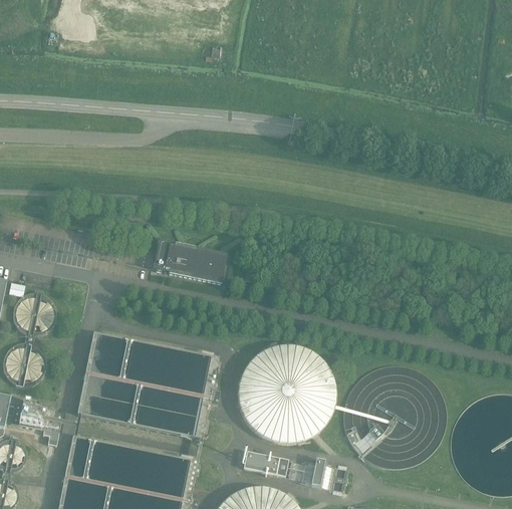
[(172,244),(173,241),(161,239),(155,268),(167,270),(167,268),(171,268),(171,271),(223,282),(229,253),(177,242),(176,245),(172,244)]
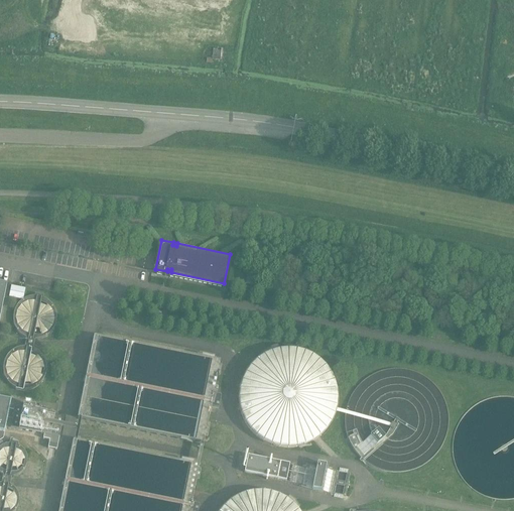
[(248,280),(254,281),(256,270),(250,268),(248,280)]
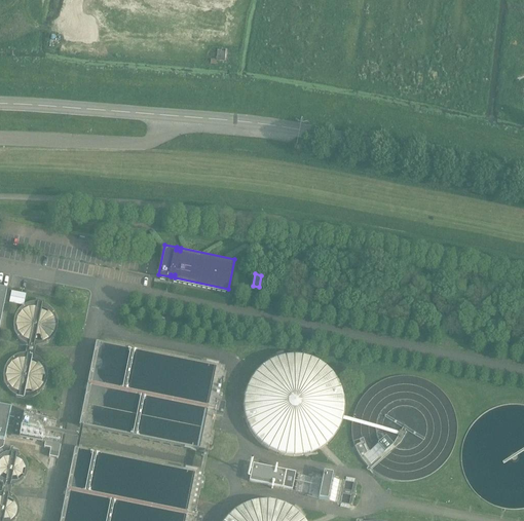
[(14,286),(11,295),(26,298),(29,289),(14,286)]
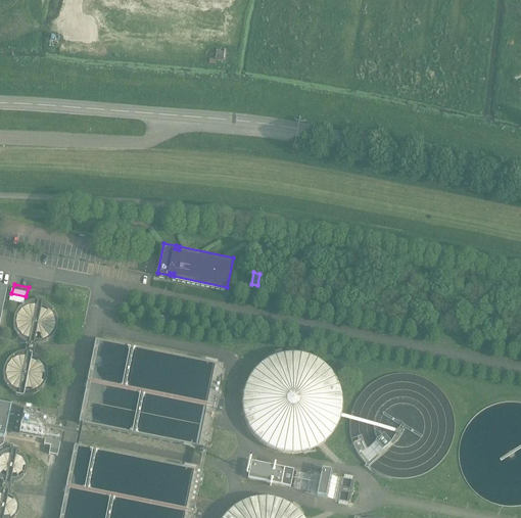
[(0,431),(6,433),(13,401),(0,397),(0,326),(8,287),(0,285),(0,431)]
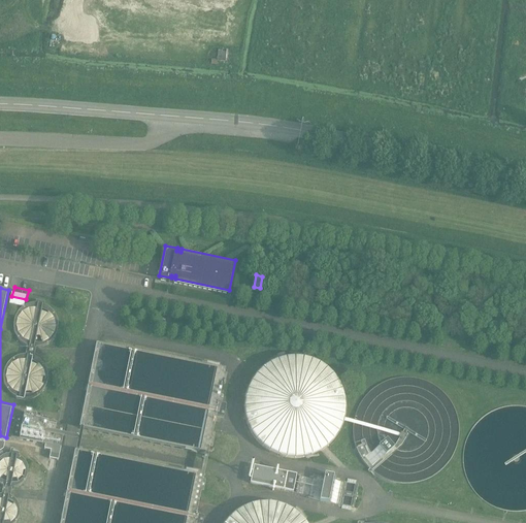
[(62,319),(61,315),(60,311),(58,306),(55,303),(52,300),(48,299),(44,297),(40,297),(36,297),(32,298),(28,300),(25,303),(23,306),(21,309),(19,314),(19,318),(19,322),(20,326),(22,330),(25,333),(28,336),(31,338),(34,339),(39,340),(44,339),(47,339),(52,336),(55,334),(58,331),(60,327),(61,324),(62,319)]
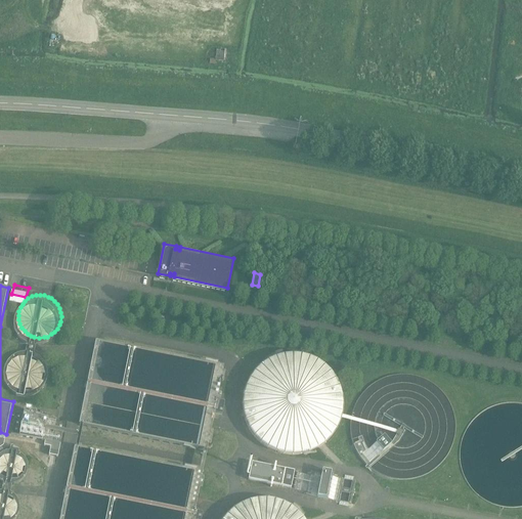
[(50,374),(51,370),(50,365),(49,361),(47,357),(45,354),(42,351),(38,349),(34,348),(30,347),(26,347),(22,348),(17,350),(14,352),(11,355),(9,359),(7,362),(6,366),(6,371),(7,375),(9,379),(11,383),(14,386),(17,388),(22,390),(26,391),(30,391),(34,391),(38,389),(41,388),(44,385),(47,382),(49,378),(50,374)]
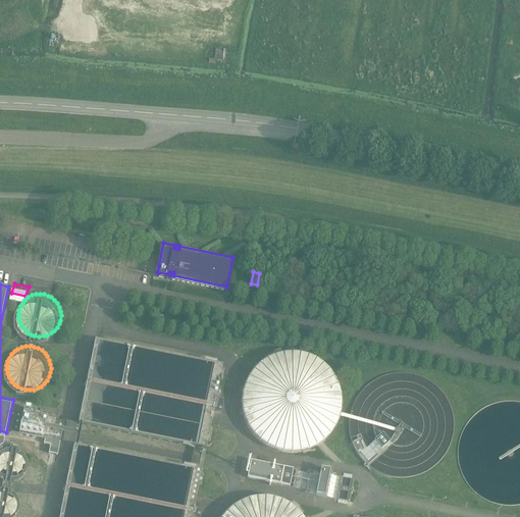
[(342,406),(342,400),(342,395),(341,389),(340,382),(338,377),(334,372),(331,367),(327,363),(323,359),(318,356),(313,353),(308,351),(302,349),(296,349),(291,348),(284,349),(278,350),(273,352),(267,354),(263,357),(258,361),(254,365),(250,369),(247,374),(245,380),(243,385),(242,392),(241,397),(242,403),(242,409),(244,414),(246,420),(249,425),(252,430),(256,434),(260,438),(265,442),(270,445),(275,447),(281,448),(288,449),(293,449),(299,449),(305,448),(310,446),(315,443),(320,440),(325,436),(329,432),(333,427),(336,422),(339,417),(341,412),(342,406)]
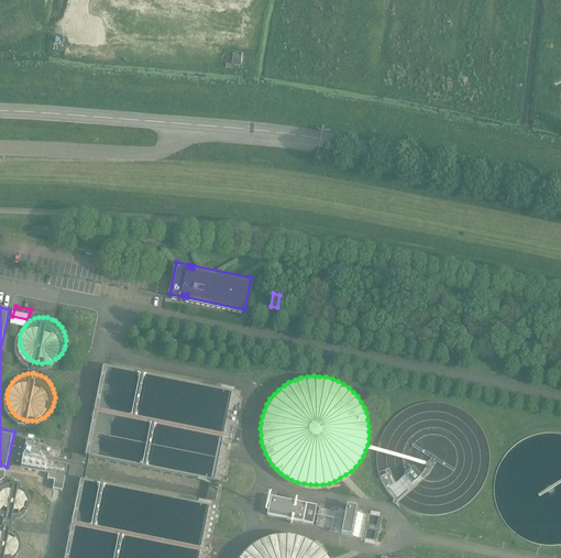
[(56,476),(55,480),(65,482),(70,451),(18,440),(13,462),(50,470),(48,474),(56,476)]
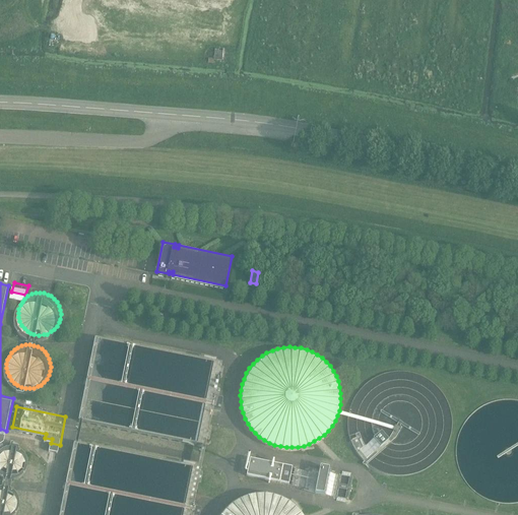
[(31,461),(31,458),(31,455),(30,452),(29,449),(27,447),(24,445),(22,444),(19,443),(16,442),(12,442),(9,443),(7,445),(4,446),(2,449),(1,451),(0,452),(0,464),(1,466),(3,469),(5,471),(7,473),(10,474),(13,475),(16,475),(19,474),(22,473),(25,471),(27,469),(29,467),(30,464),(31,461)]
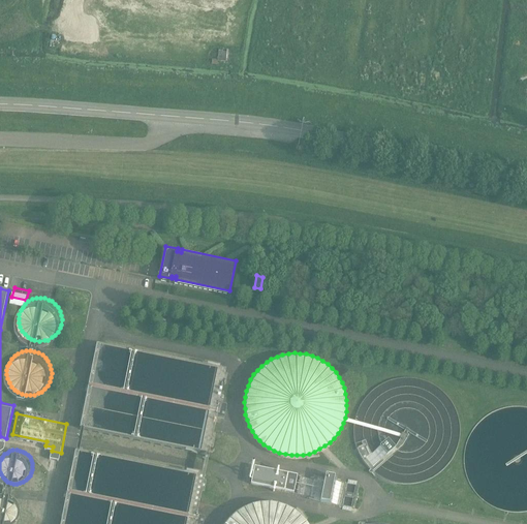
[(296,488),(299,472),(253,463),(250,479),(296,488)]
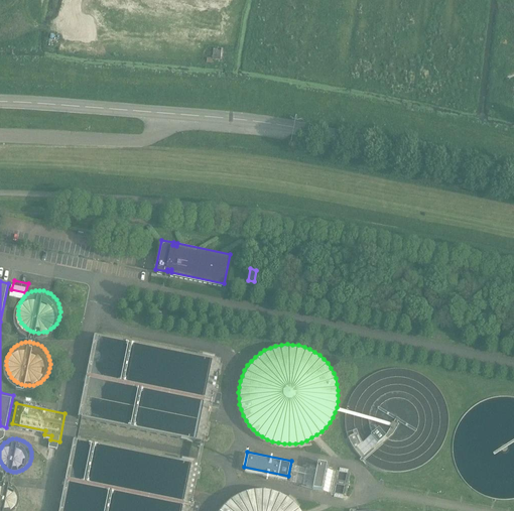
[(325,487),(330,462),(319,460),(314,485),(325,487)]
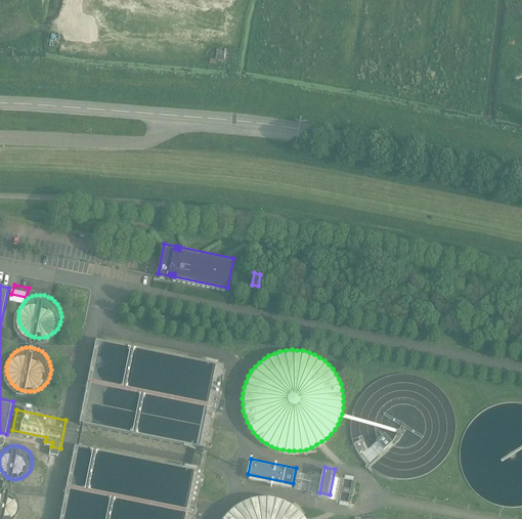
[(26,504),(26,501),(25,498),(23,494),(20,491),(18,490),(15,488),(12,487),(9,486),(5,486),(2,487),(0,488),(0,518),(15,518),(16,518),(19,517),(23,514),(24,511),(25,508),(26,504)]
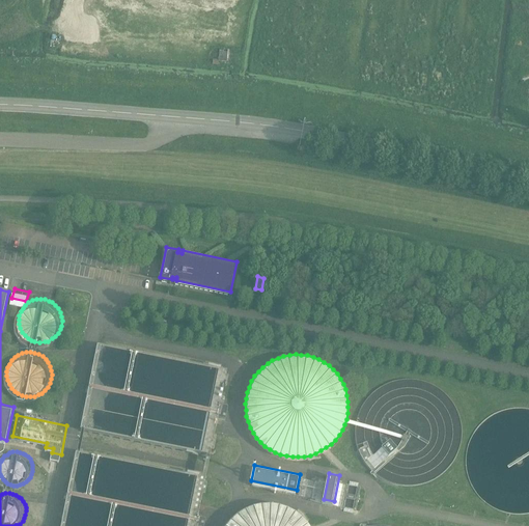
[(311,525),(310,523),(306,518),(302,514),(297,510),(291,507),(286,505),(280,503),(275,502),(269,502),(262,503),(257,504),(251,505),(246,508),(241,511),(235,515),(231,519),(227,523),(225,525),(311,525)]
